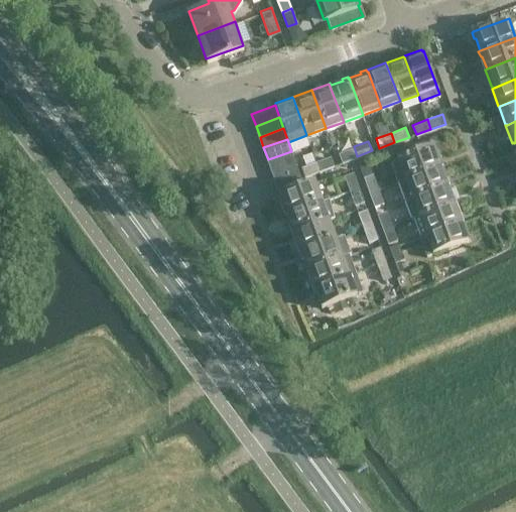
[(393,161),(399,179),(440,164),(440,163),(442,162),(435,145),(434,145),(433,145),(398,158),(398,159),(393,161)]
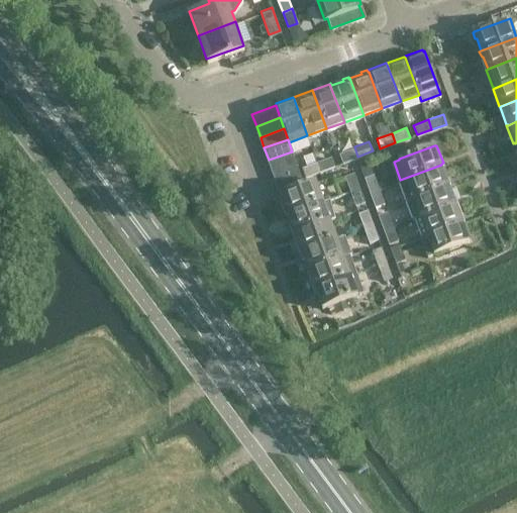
[(339,152),(343,162),(357,157),(354,146),(339,152)]
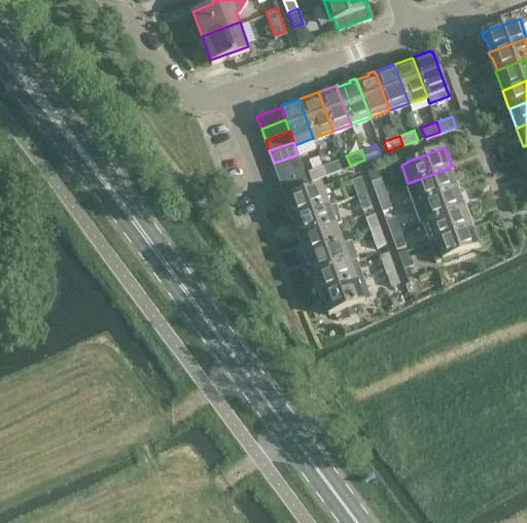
[(274,163),(278,174),(302,165),(297,154),(274,163)]
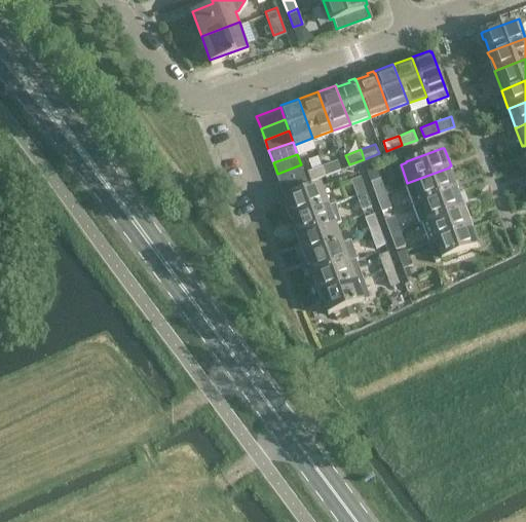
[(337,158),(322,163),(326,174),(340,168),(337,158)]
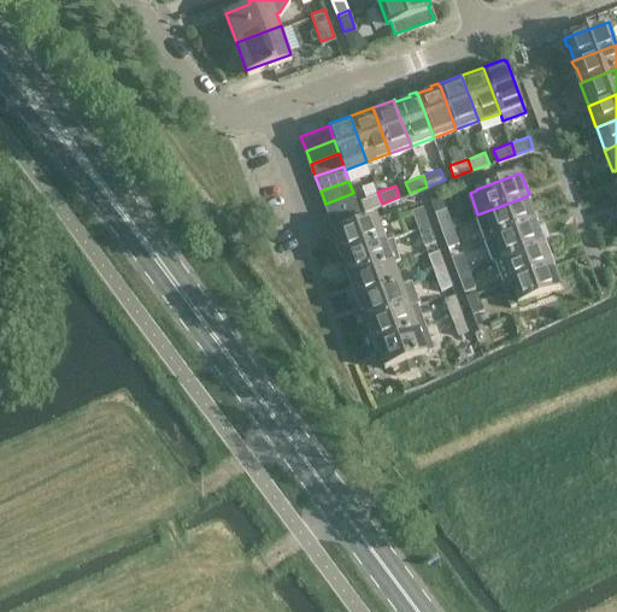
[(440,190),(429,195),(441,228),(452,224),(440,190)]
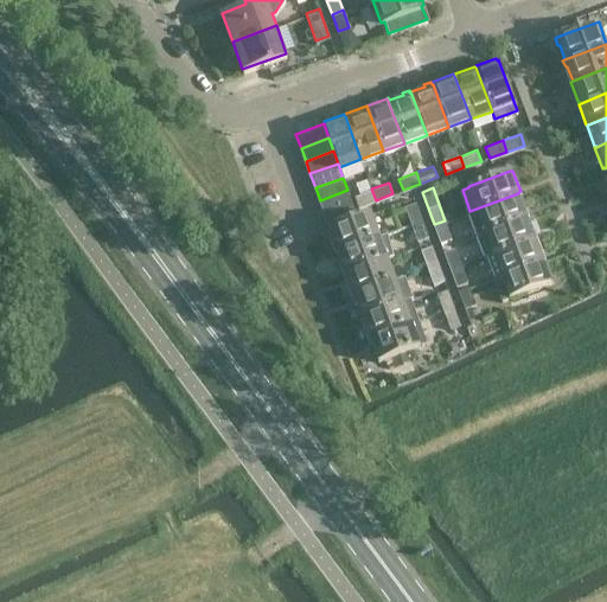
[(355,194),(358,206),(376,200),(371,189),(355,194)]
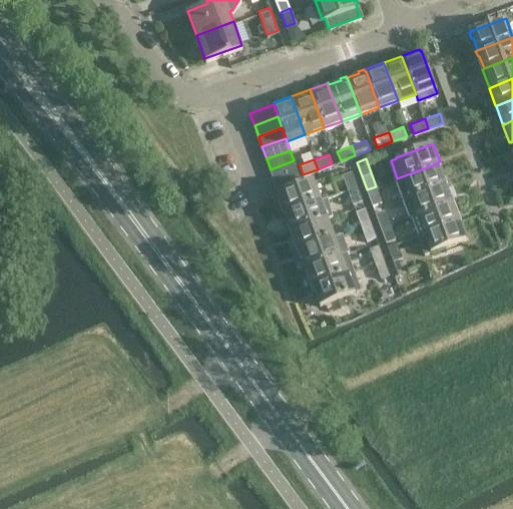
[(294,160),(271,169),(275,179),(298,170),(294,160)]
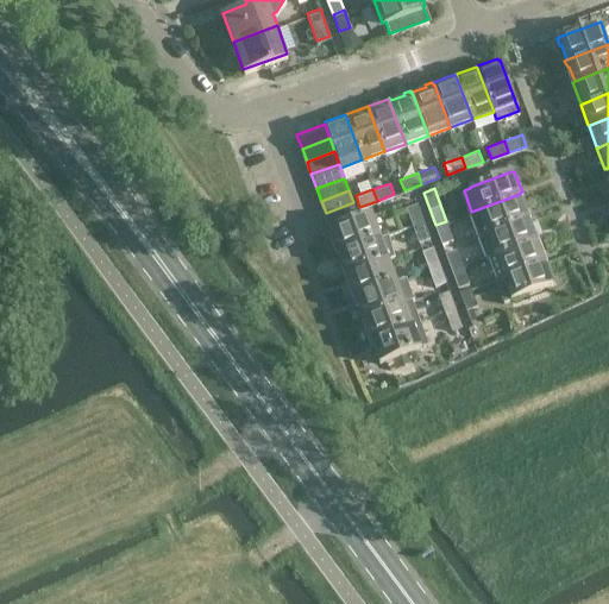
[(528,215),(531,214),(528,207),(526,208),(520,194),(471,212),(479,233),(528,215)]
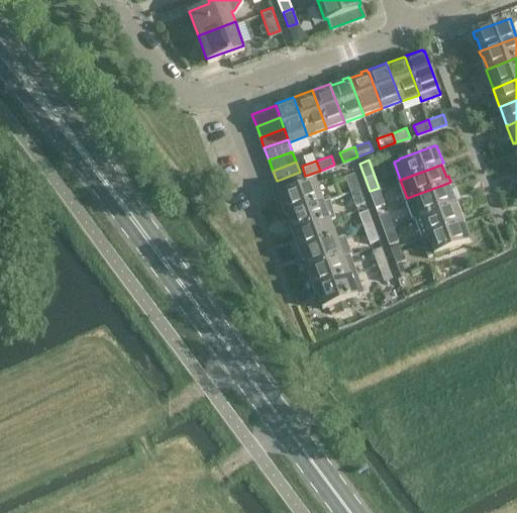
[(344,174),(349,189),(358,186),(353,171),(344,174)]
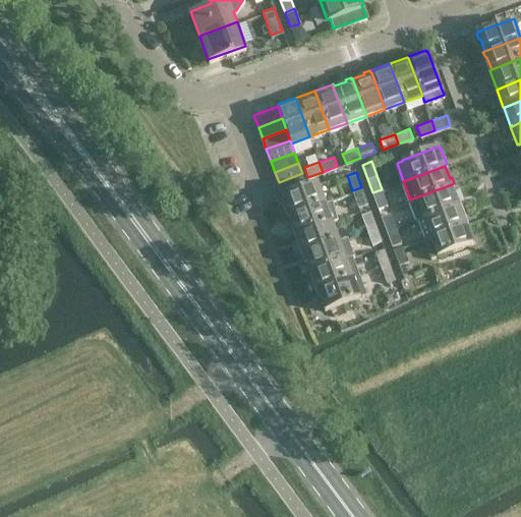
[(279,182),(283,193),(306,185),(302,173),(279,182)]
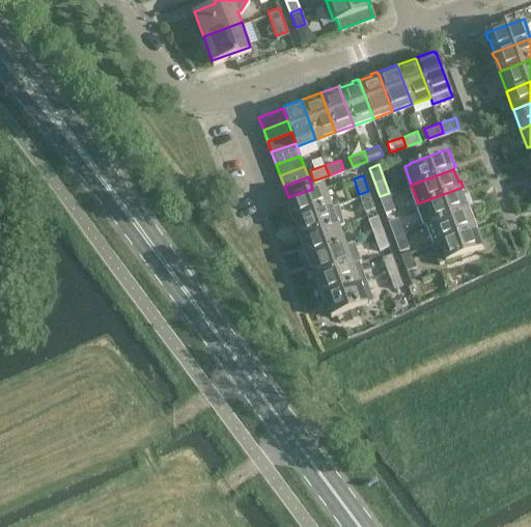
[(286,199),(294,218),(332,204),(325,184),(312,189),(288,197),(288,198),(286,199)]
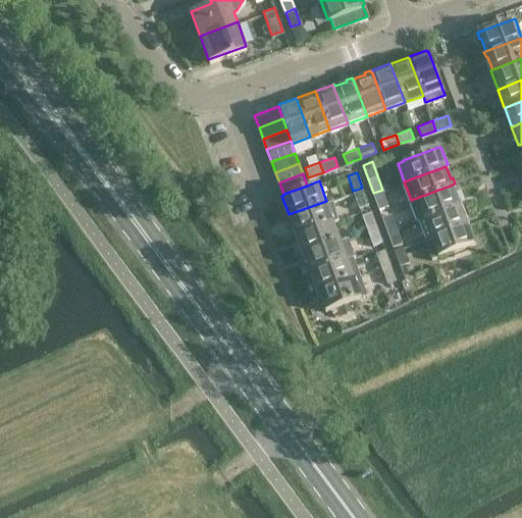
[(462,202),(459,196),(458,197),(453,185),(411,200),(417,218),(418,218),(460,203),(462,202)]
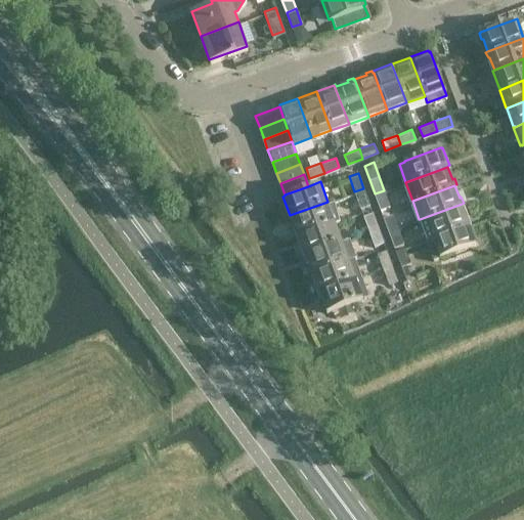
[(369,203),(363,188),(354,191),(360,206),(369,203)]
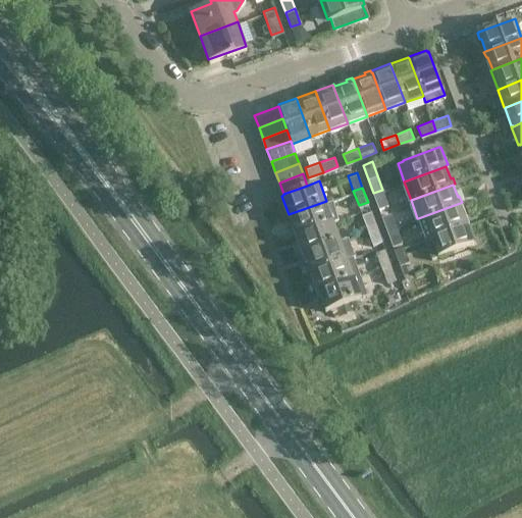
[(382,190),(373,193),(378,208),(387,204),(382,190)]
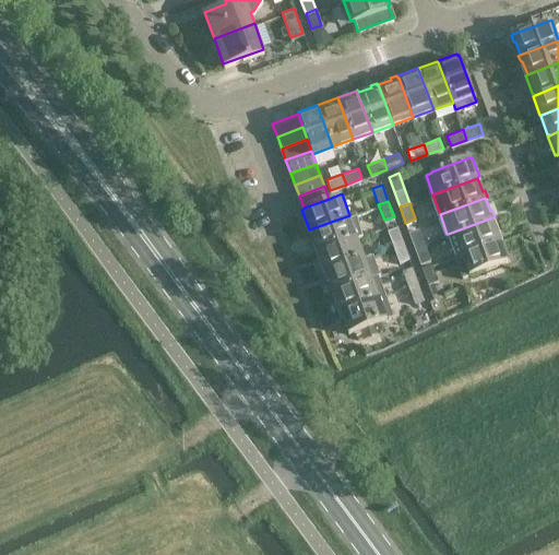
[(317,250),(357,235),(363,233),(356,212),(349,215),(309,229),(317,250)]
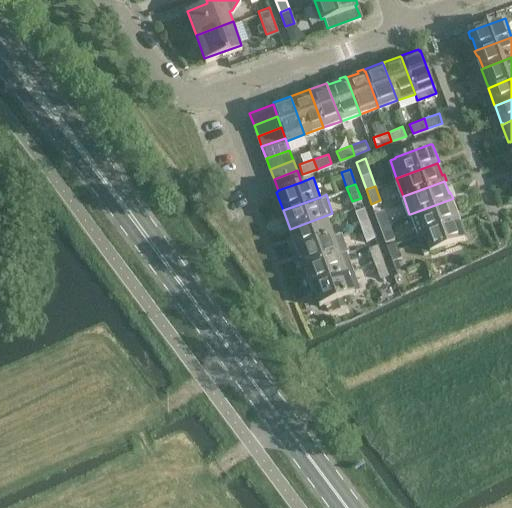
[(453,199),(451,200),(451,199),(410,214),(417,232),(458,217),(459,217),(453,199)]
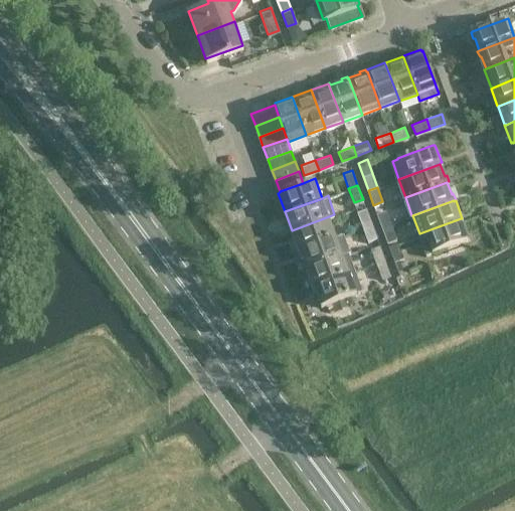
[(357,211),(362,226),(371,222),(366,208),(357,211)]
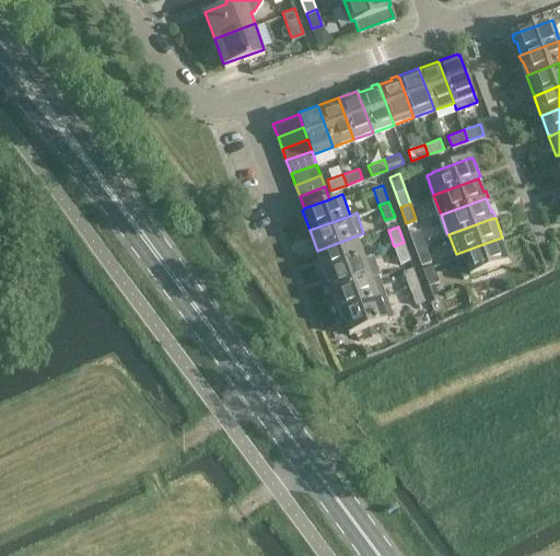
[(409,231),(415,247),(424,244),(419,228),(409,231)]
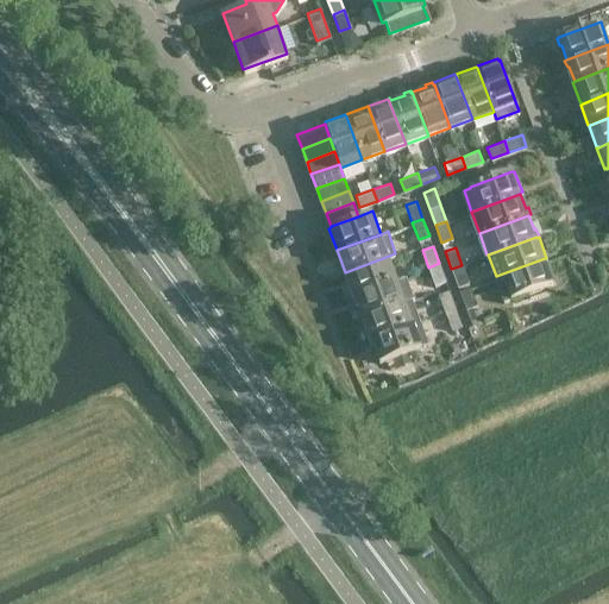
[(345,272),(352,294),(396,278),(389,256),(345,272)]
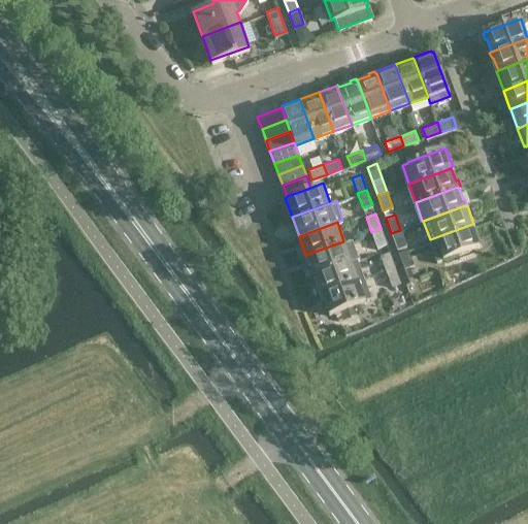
[(479,236),(476,237),(472,224),(430,239),(429,240),(436,259),(480,244),(479,242),(481,242),(479,236)]
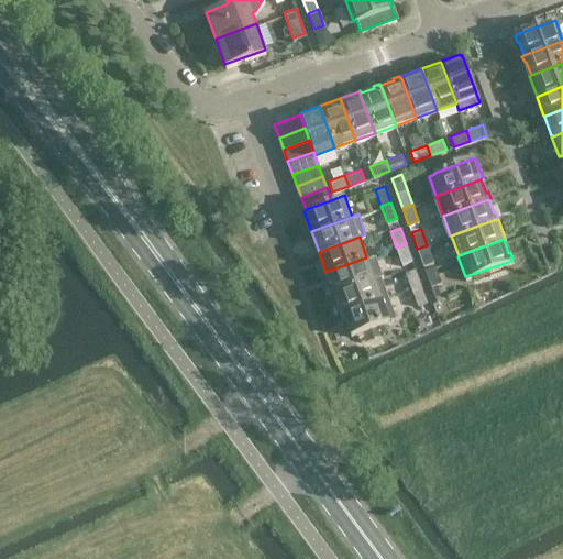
[(411,260),(406,243),(396,248),(401,263),(411,260)]
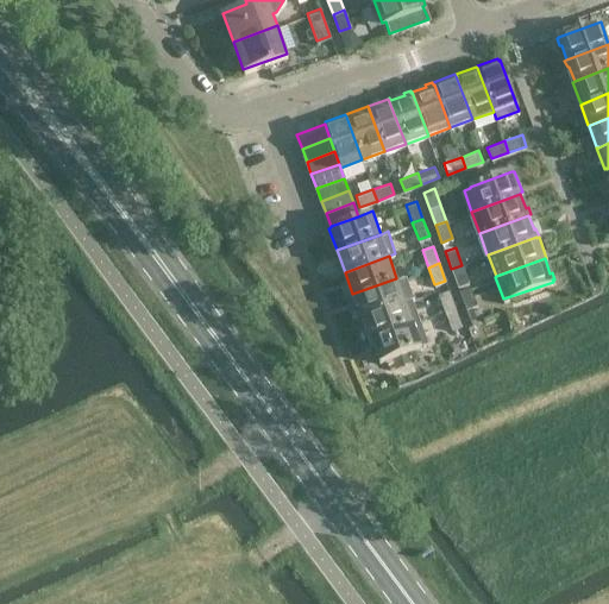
[(462,265),(451,269),(457,287),(469,282),(462,265)]
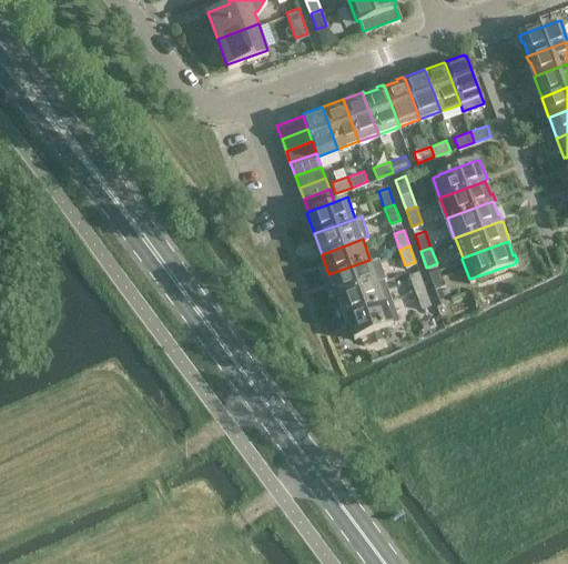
[(334,293),(335,295),(377,280),(369,260),(328,274),(331,281),(333,280),(337,292),(334,293)]
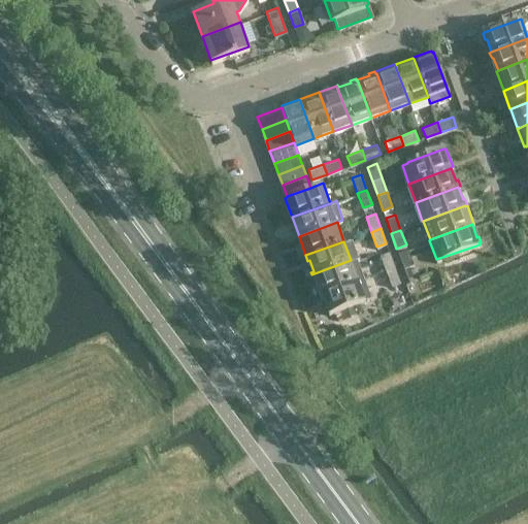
[(398,252),(403,267),(413,264),(407,249),(398,252)]
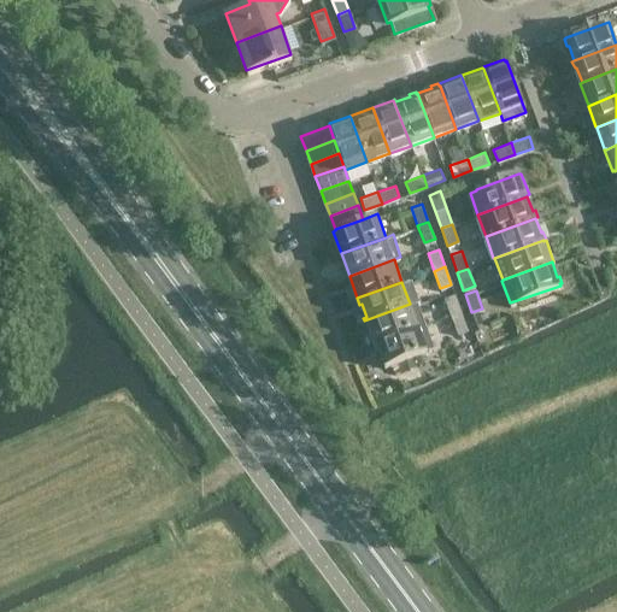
[(444,298),(450,315),(460,311),(454,293),(444,298)]
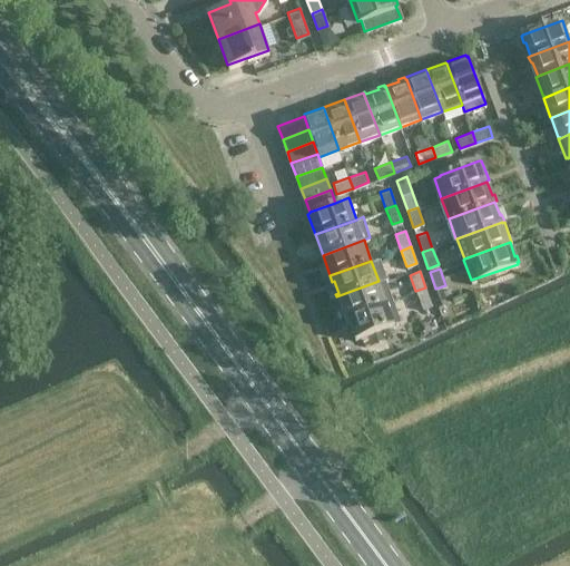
[(384,279),(379,281),(336,296),(343,313),(346,312),(347,315),(392,299),(384,279)]
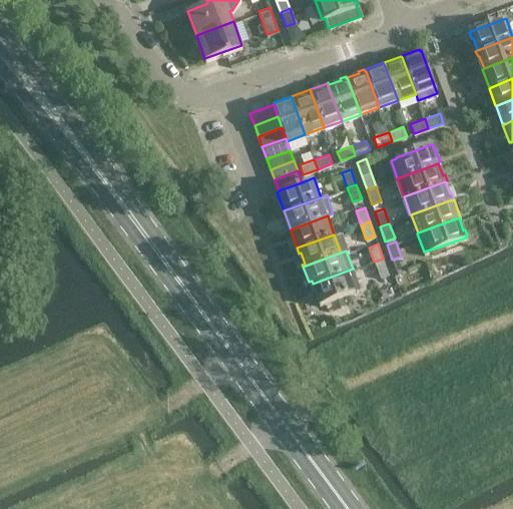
[(389,274),(383,259),(374,262),(379,277),(389,274)]
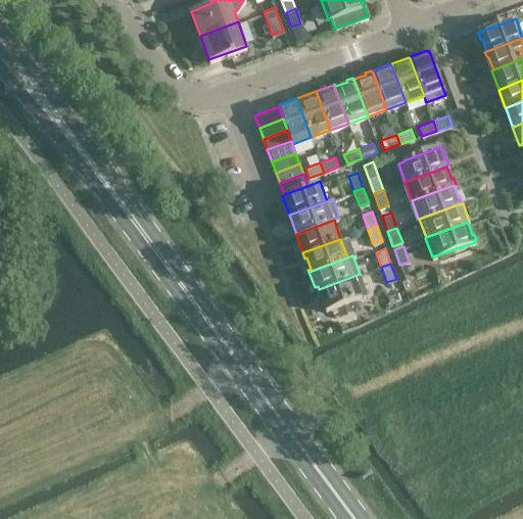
[(360,274),(319,289),(317,290),(319,296),(321,295),(325,309),(367,293),(360,274)]
